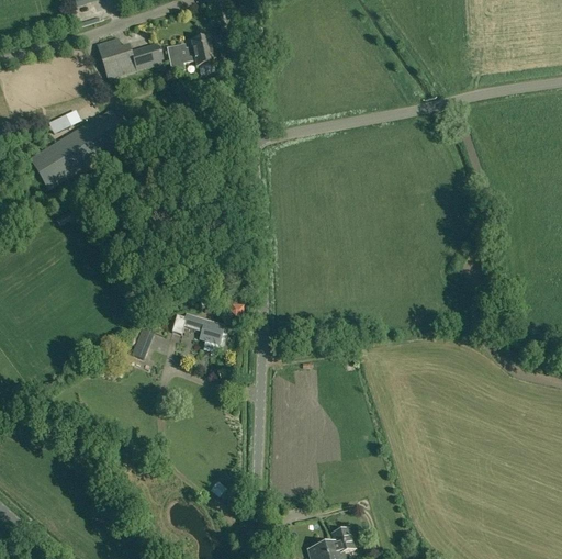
[(147,18),(130,25),(134,38),(153,30),(147,18)]
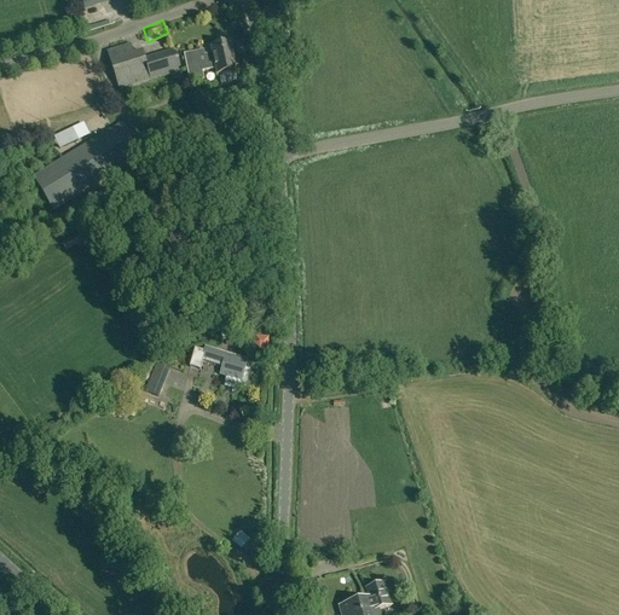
[(213,51),(206,52),(204,47),(185,51),(187,63),(233,53),(231,39),(212,42),(213,51)]
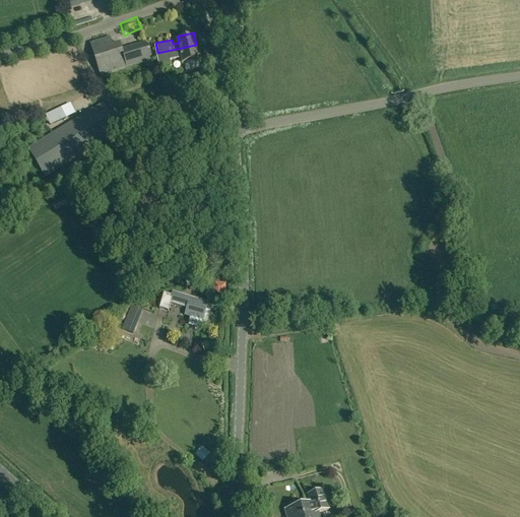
[(150,58),(144,40),(122,47),(120,41),(113,44),(110,36),(90,41),(100,72),(150,58)]
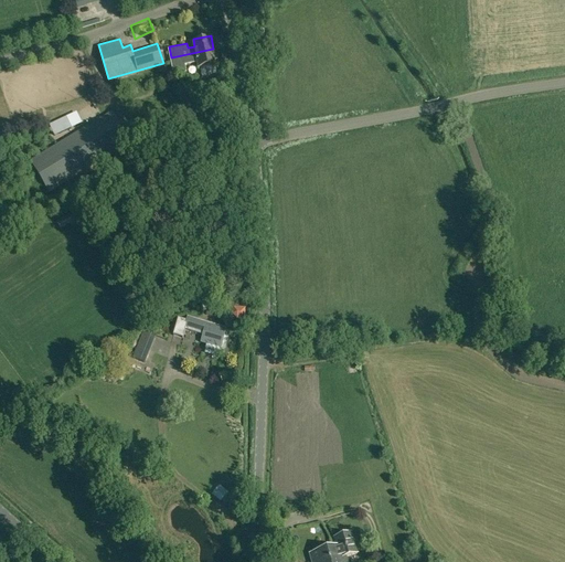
[(216,62),(213,49),(171,57),(174,71),(185,69),(184,62),(198,60),(199,65),(200,65),(202,74),(216,72),(215,62),(216,62)]
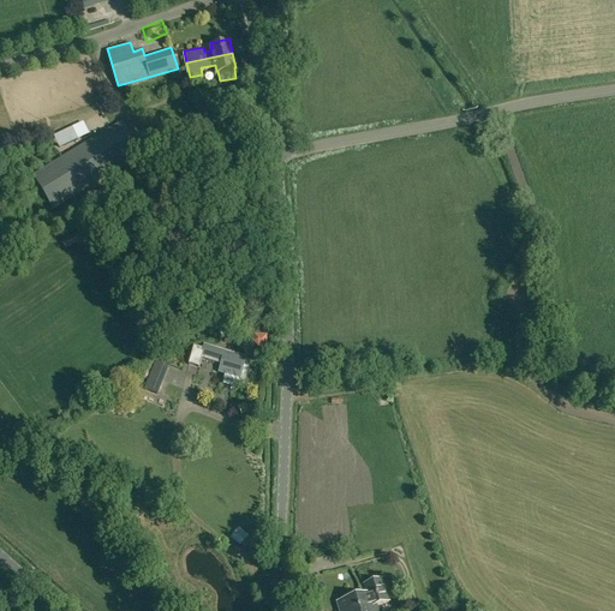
[(139,91),(142,101),(150,99),(148,89),(139,91)]
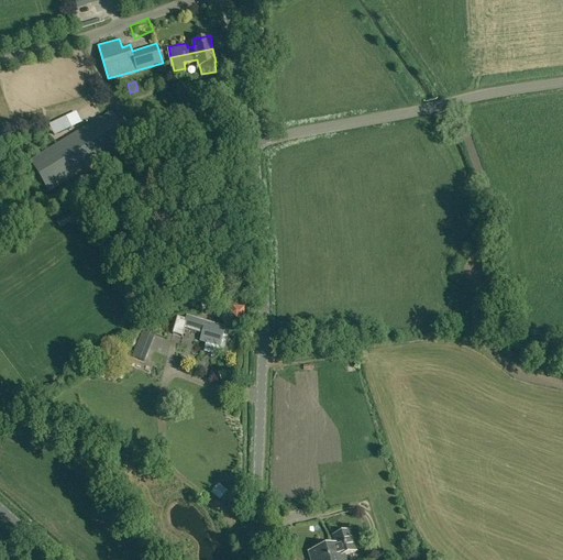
[(132,127),(124,131),(111,109),(30,157),(48,188),(130,140),(132,143),(139,139),(132,127)]
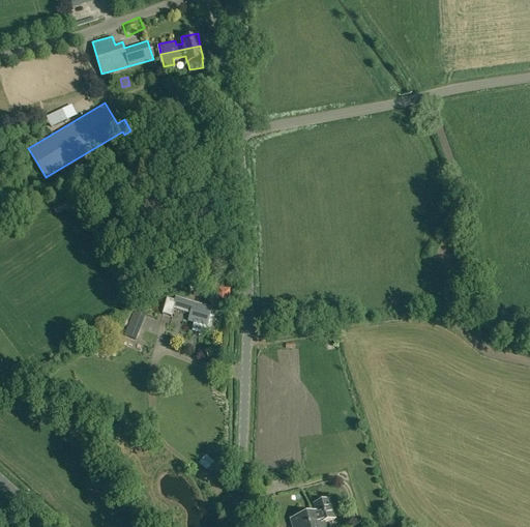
[(47,114),(52,125),(67,118),(62,107),(47,114)]
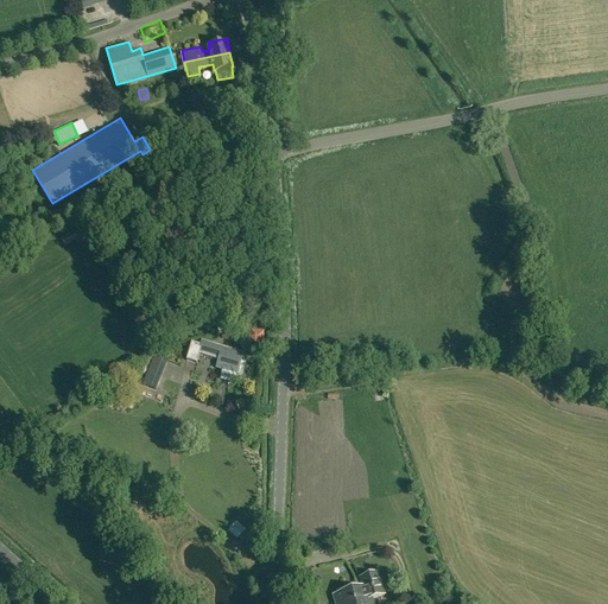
[(251,336),(255,341),(264,341),(264,329),(251,329),(251,336)]
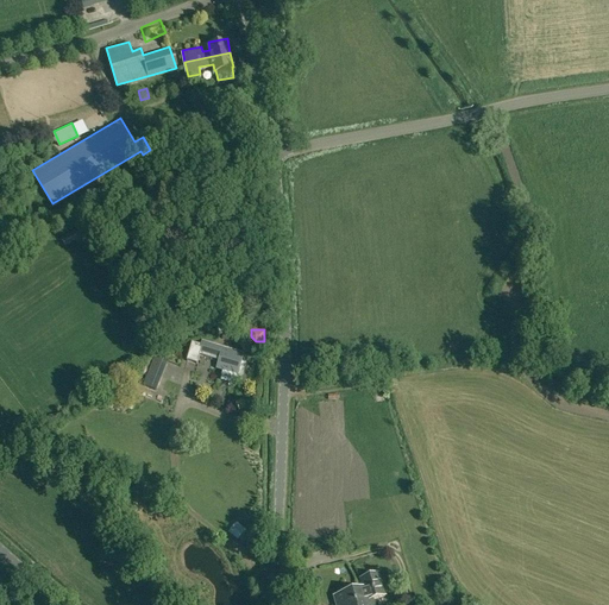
[(218,365),(223,367),(221,372),(240,379),(246,359),(242,358),(244,352),(203,339),(202,342),(192,340),(187,357),(198,359),(200,351),(220,357),(218,365)]
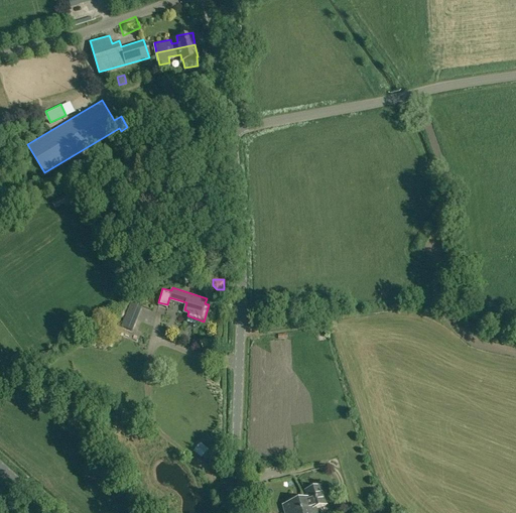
[(148,302),(140,303),(142,317),(150,315),(148,302)]
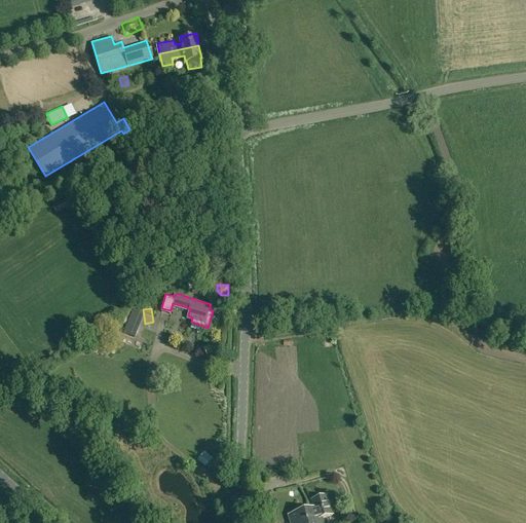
[(139,323),(128,319),(123,330),(135,335),(139,323)]
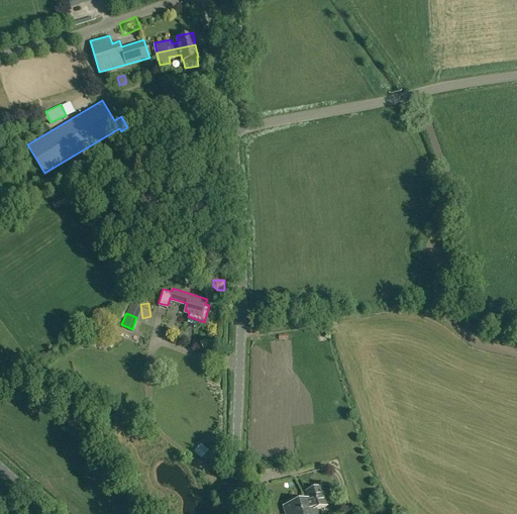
[(204,438),(197,446),(205,454),(212,445),(204,438)]
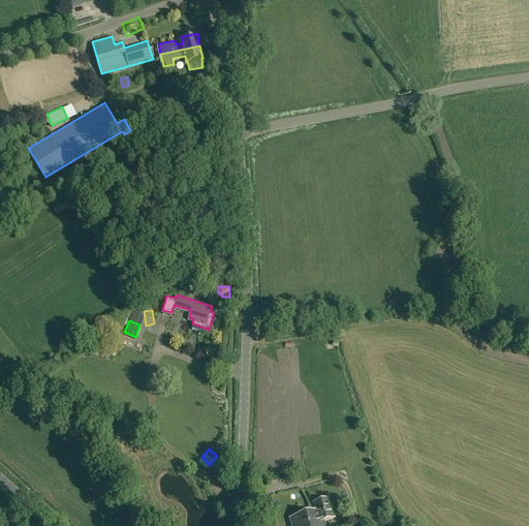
[(313,500),(315,508),(318,520),(324,518),(335,515),(330,496),(313,500)]
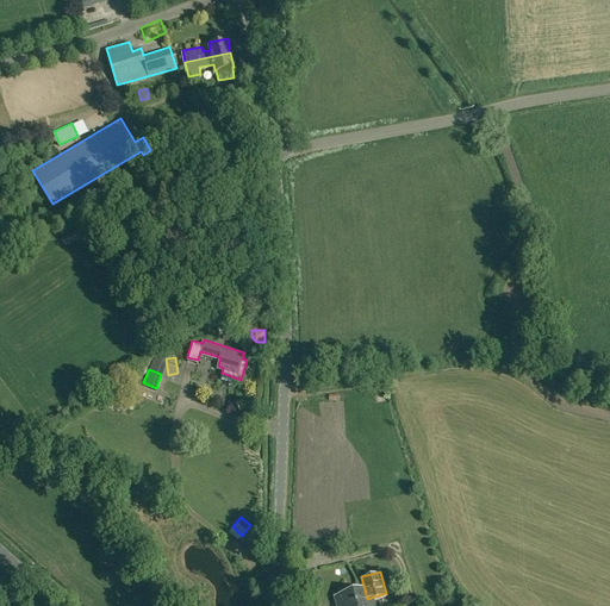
[(367,599),(363,586),(335,594),(337,605),(377,605),(374,597),(367,599)]
